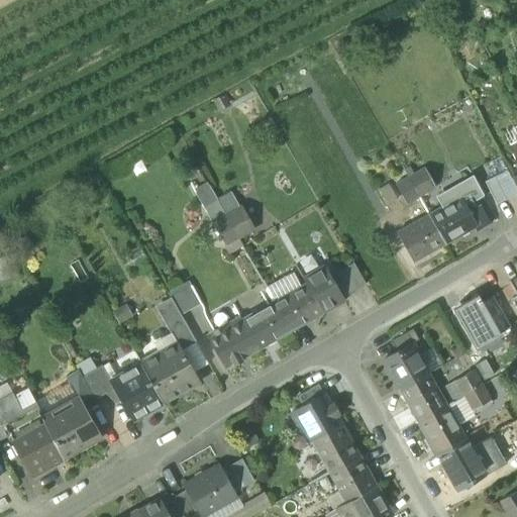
[(214,101),(218,109),(228,105),(224,96),(214,101)]
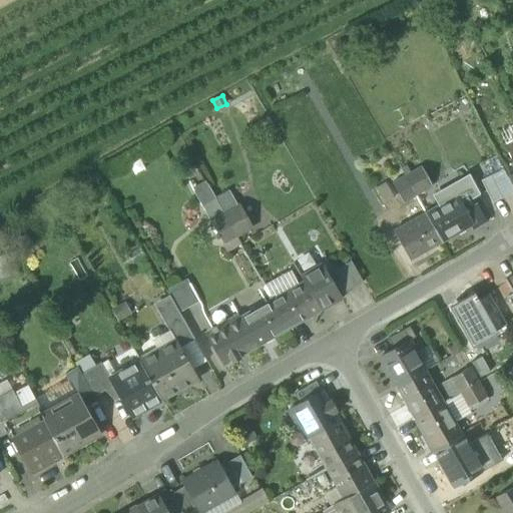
[(512,141),(512,126),(499,133),(506,146),(512,141)]
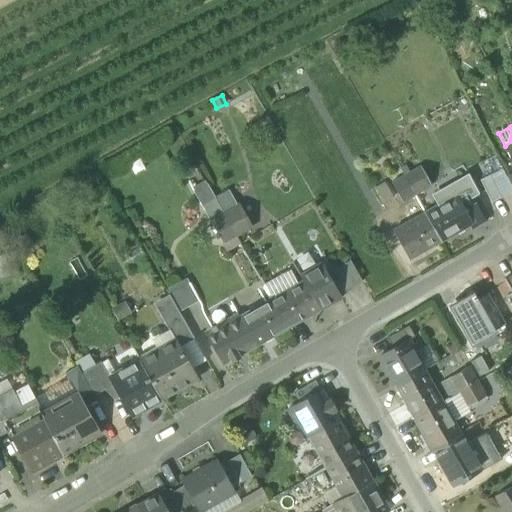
[(477,164),(484,178),(503,169),(496,155),(477,164)]
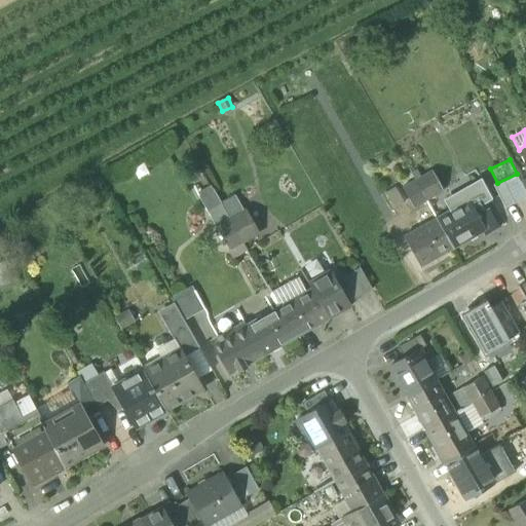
[(430,172),(415,181),(426,201),(442,192),(430,172)]
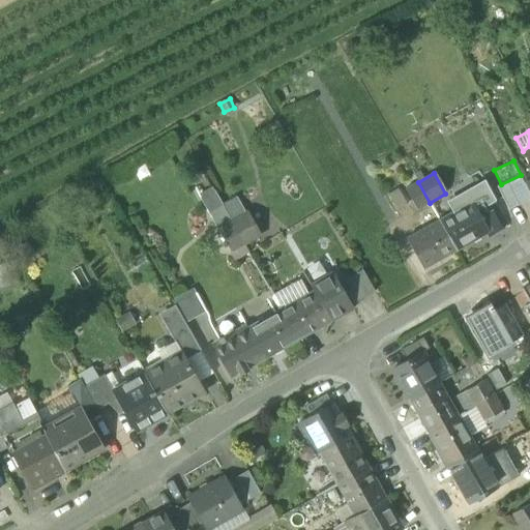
[(508,209),(529,198),(529,194),(525,183),(521,175),(501,184),(497,186),(508,209)]
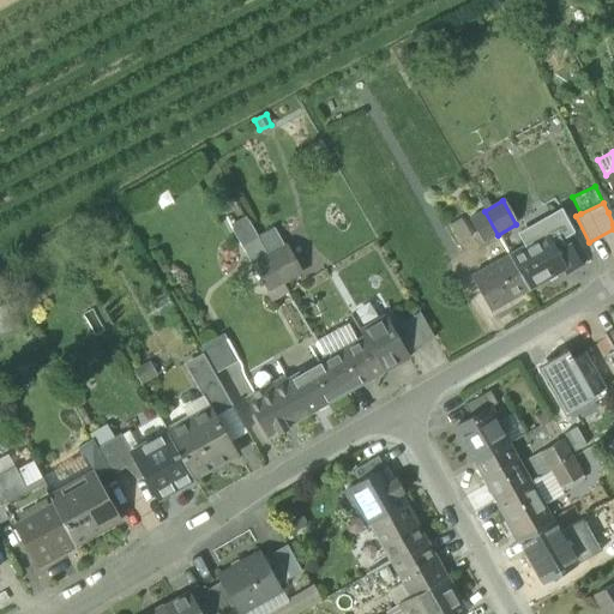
[(483,242),(498,235),(485,211),(470,220),(483,242)]
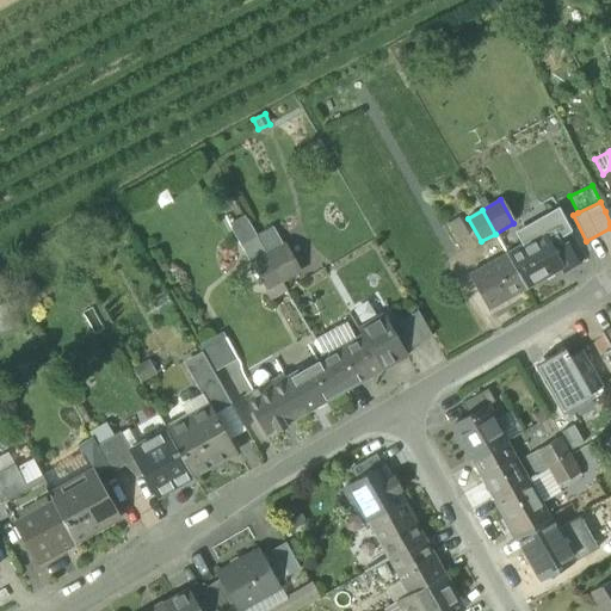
[(517,236),(522,246),(524,245),(520,239),(529,234),(531,240),(544,233),(565,267),(561,270),(563,273),(580,264),(567,241),(562,244),(560,239),(567,234),(556,215),(517,236)]
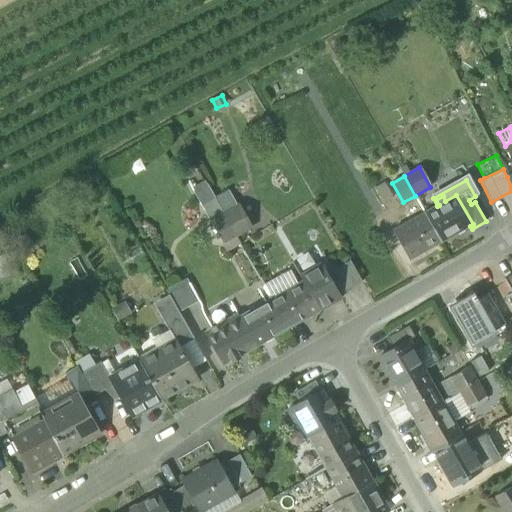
[(394,198),(385,182),(375,187),(384,203),(394,198)]
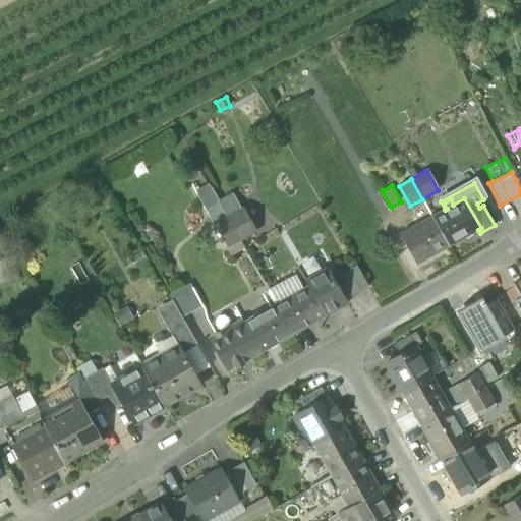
[(197,196),(205,211),(219,203),(210,189),(197,196)]
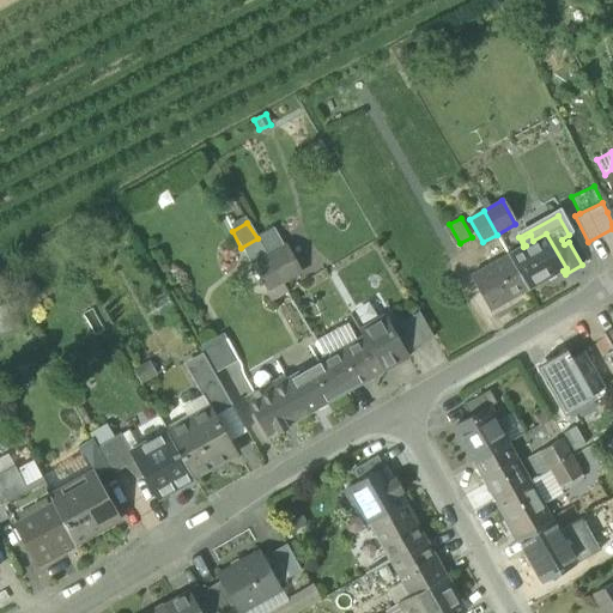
[(274,229),(258,238),(268,258),(283,283),(299,273),(274,229)]
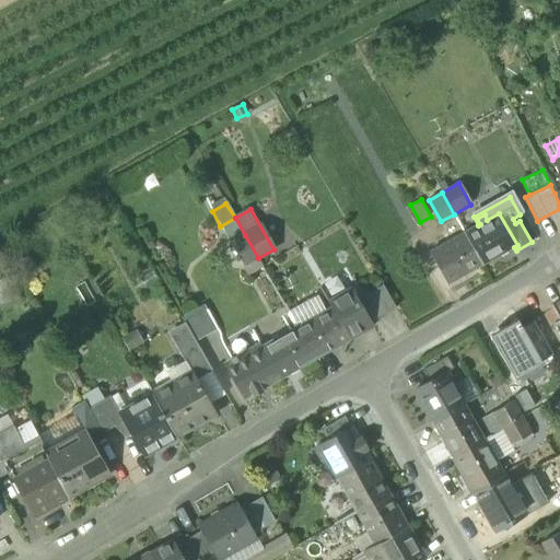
[(478,225),(464,233),(481,265),(482,265),(514,247),(517,245),(499,213),(487,220),(485,214),(477,219),(480,224),(478,225)]
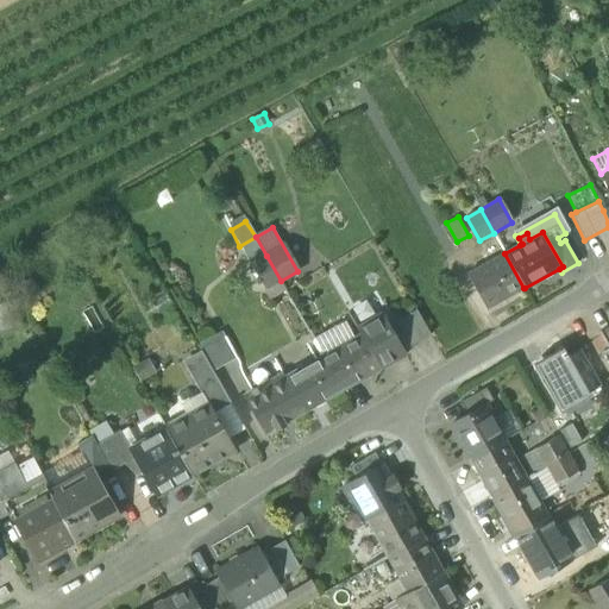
[(250,265),(251,264),(267,256),(256,237),(239,246),(250,265)]
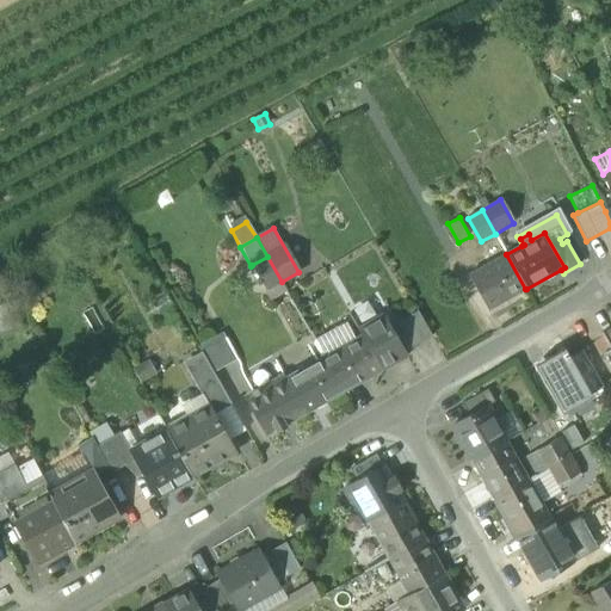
[(488,309),(525,289),(506,254),(469,275),(488,309)]
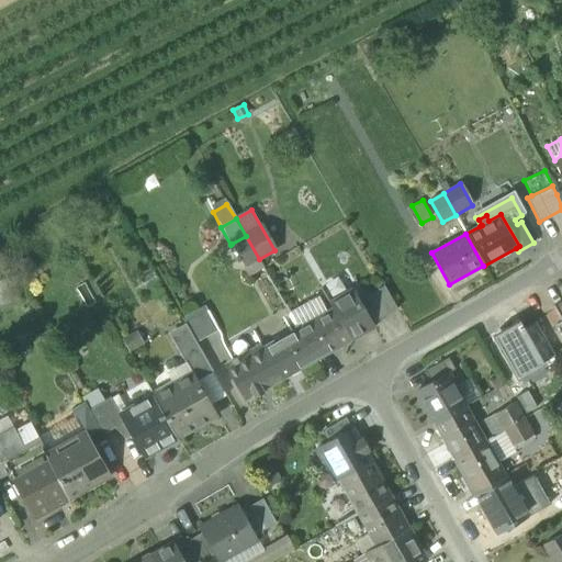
[(259,259),(246,236),(232,244),(245,267),(259,259)]
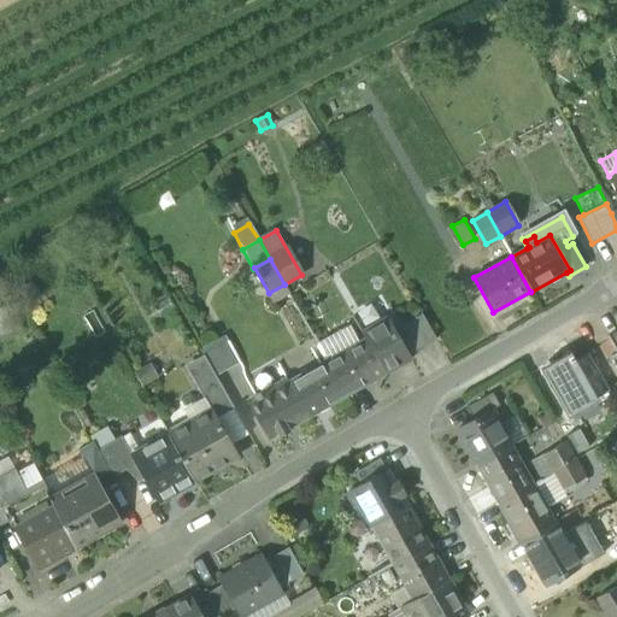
[(171,297),(153,307),(160,318),(177,309),(171,297)]
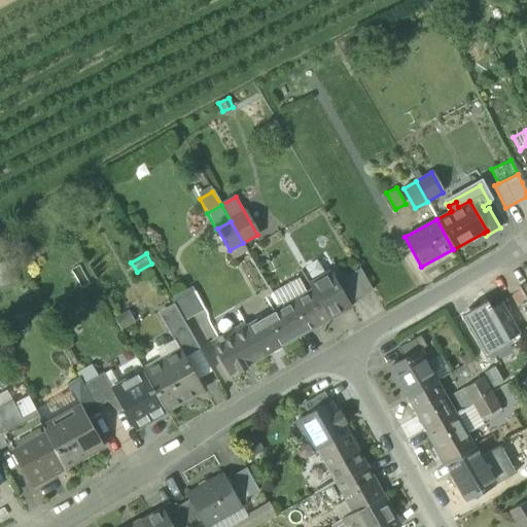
[(338,282),(350,304),(373,290),(360,269),(338,282)]
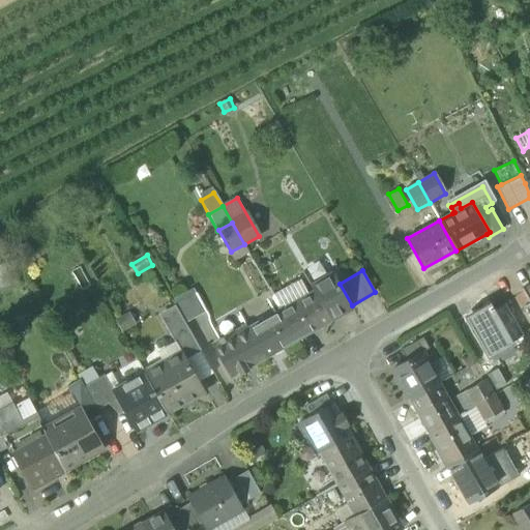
[(310,285),(314,292),(314,291),(331,322),(353,308),(352,305),(340,284),(332,272),(310,285)]
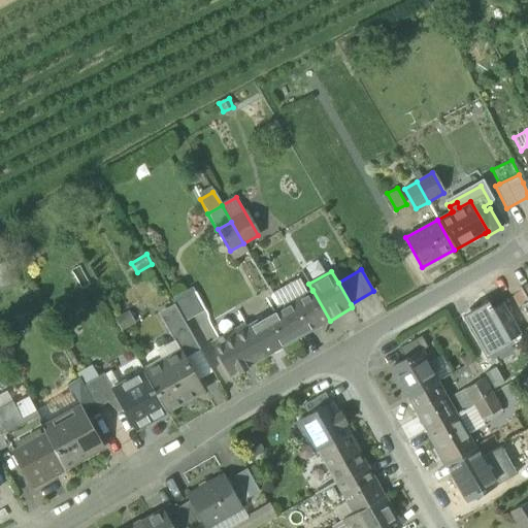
[(279,308),(307,293),(299,278),(271,294),(279,308)]
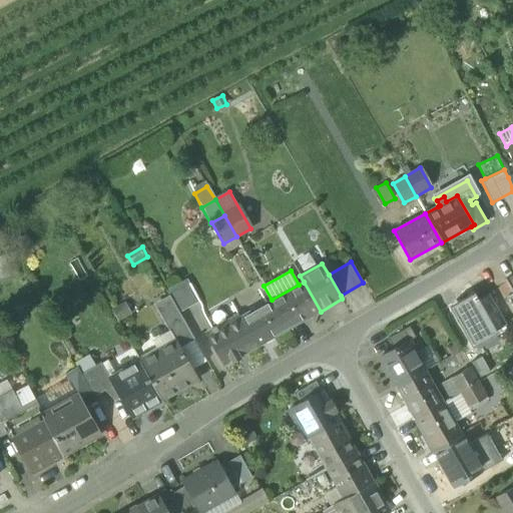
[(289,330),(321,312),(304,282),(304,283),(299,285),(272,300),(289,329),(289,330)]
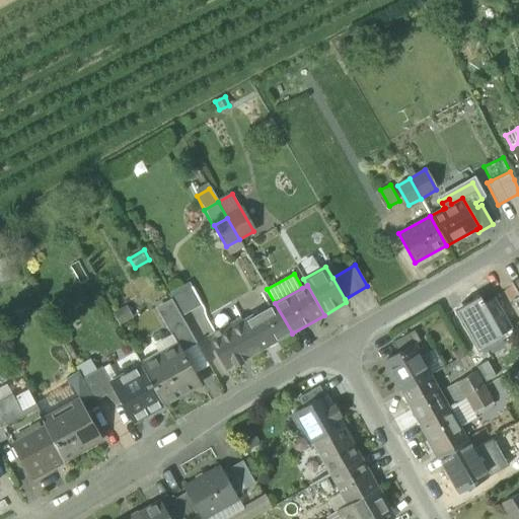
[(174,304),(181,316),(202,305),(192,287),(171,298),(174,304)]
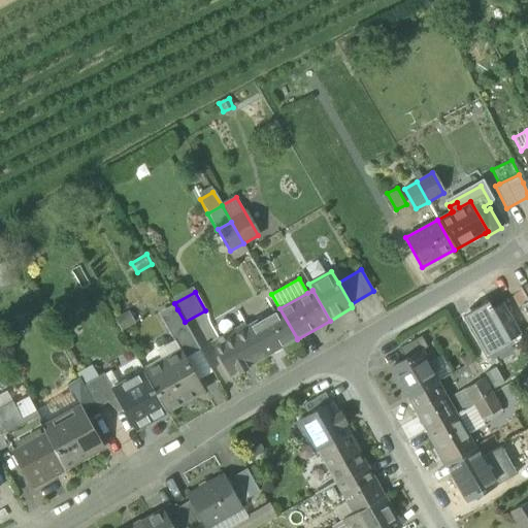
[(488,301),(462,316),(486,357),(512,342),(510,340),(492,308),(488,301)]
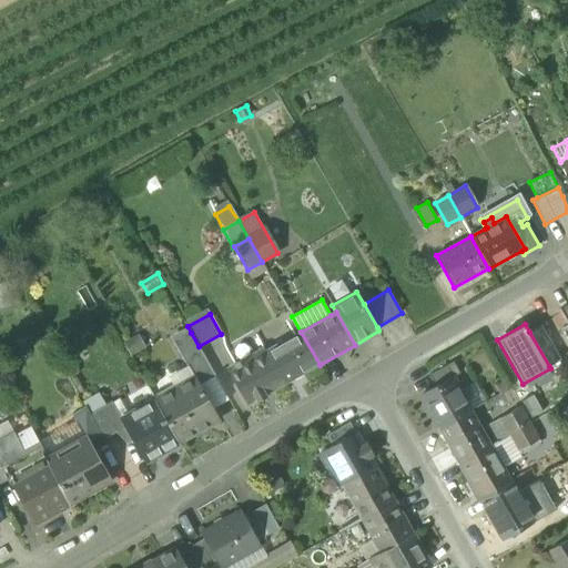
[(541,325),(529,332),(549,366),(561,359),(541,325)]
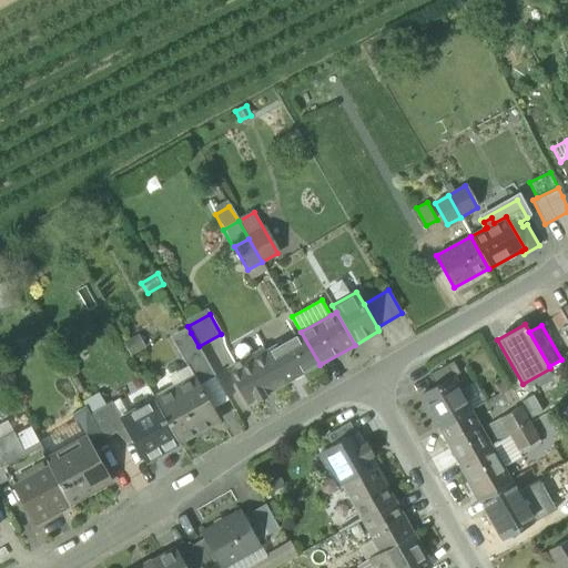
[(284,384),(320,364),(301,332),(266,352),(284,384)]
